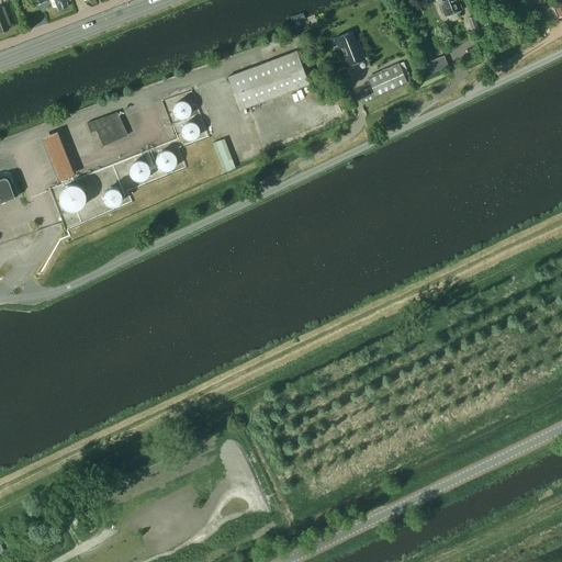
[(67,2),(69,1),(69,0),(49,0),(53,8),(56,7),(57,10),(67,6),(67,2)]
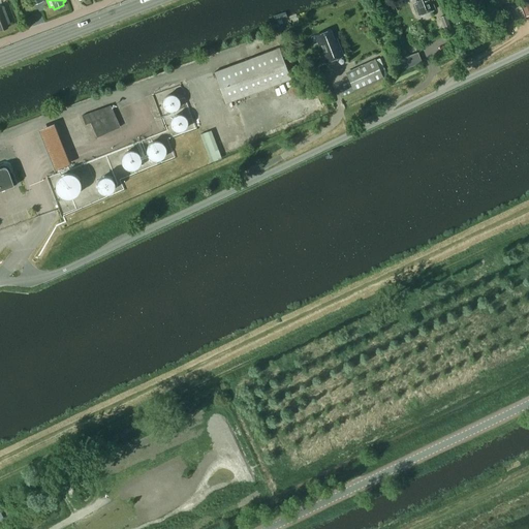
[(418,16),(435,9),(431,0),(415,0),(417,3),(414,4),(418,16)]
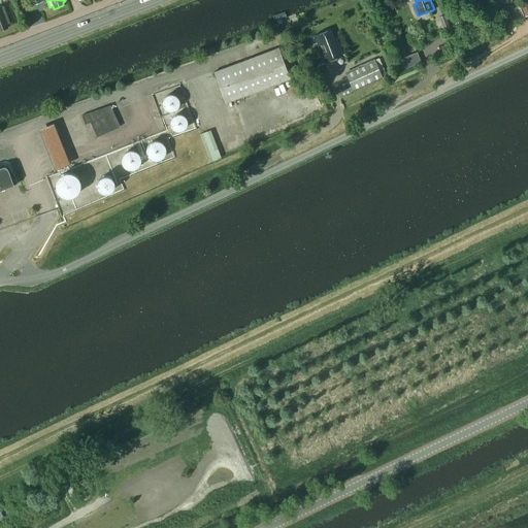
[(3,6),(0,7),(0,30),(8,28),(7,25),(9,24),(3,6)]
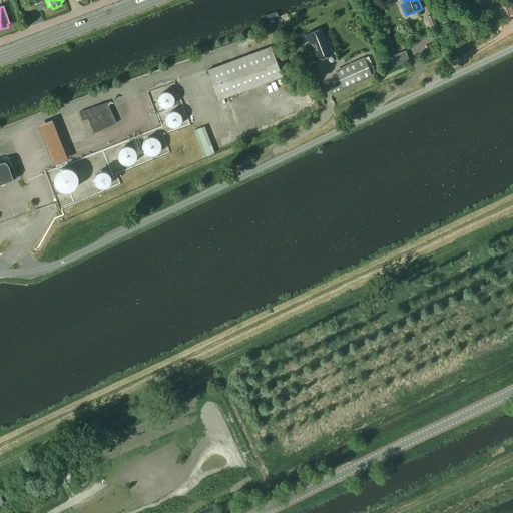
[(489,22),(497,19),(495,13),(487,16),(489,22)]
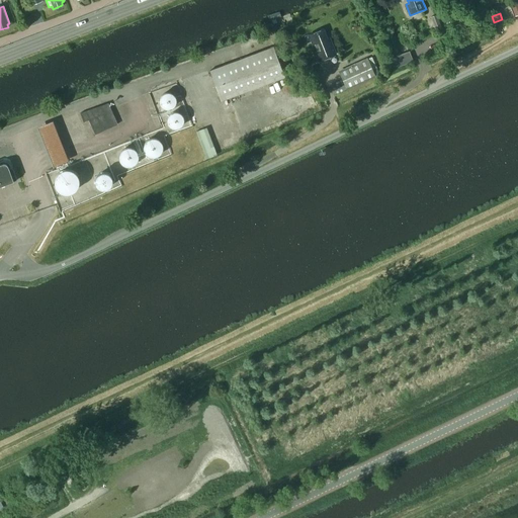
[(436,15),(430,17),(434,28),(440,26),(436,15)]
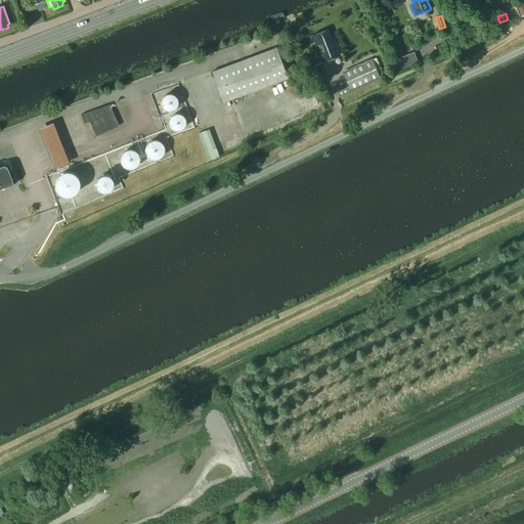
[(326,30),(312,35),(322,61),(340,55),(335,42),(333,43),(326,30)]
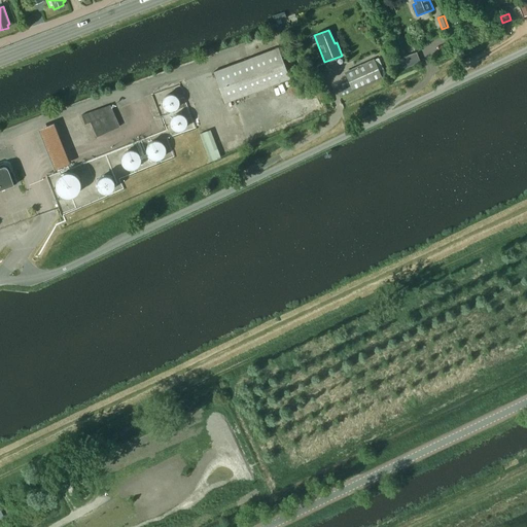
[(289,78),(278,48),(213,73),(224,103),(289,78)]
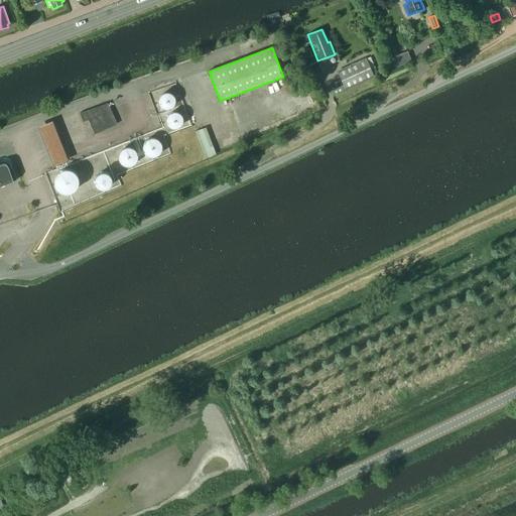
[(391,56),(395,68),(412,60),(408,50),(391,56)]
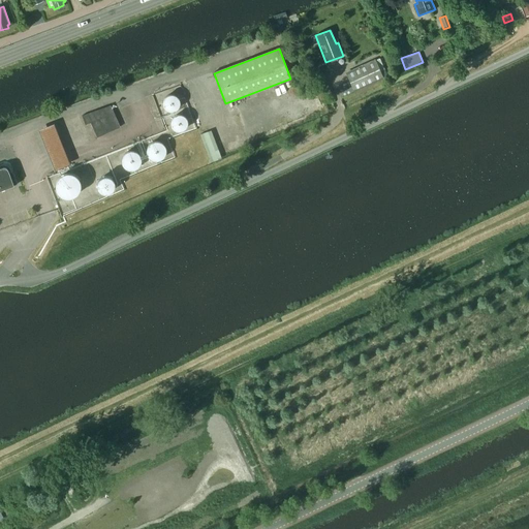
[(383,79),(375,59),(345,72),(353,92),(383,79)]
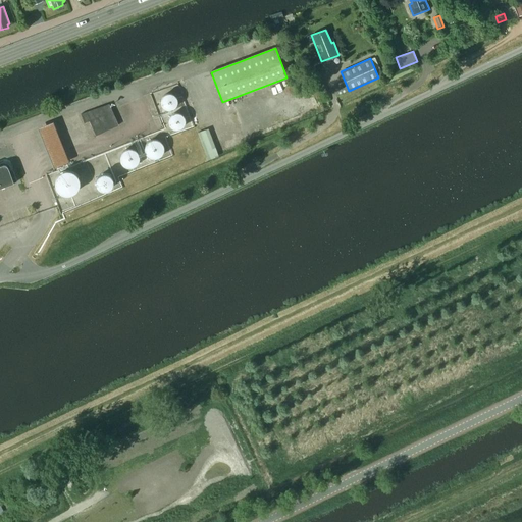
[(162,110),(178,106),(174,91),(158,95),(162,110)]
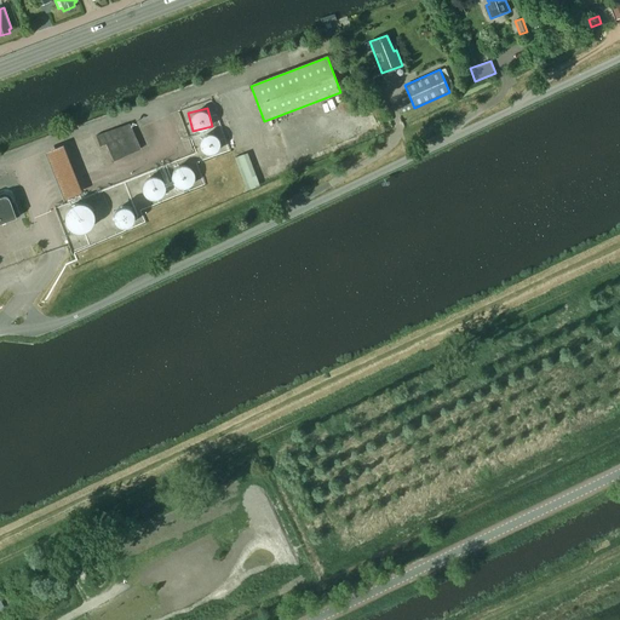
[(96,136),(99,147),(105,144),(114,161),(141,149),(130,124),(96,136)]
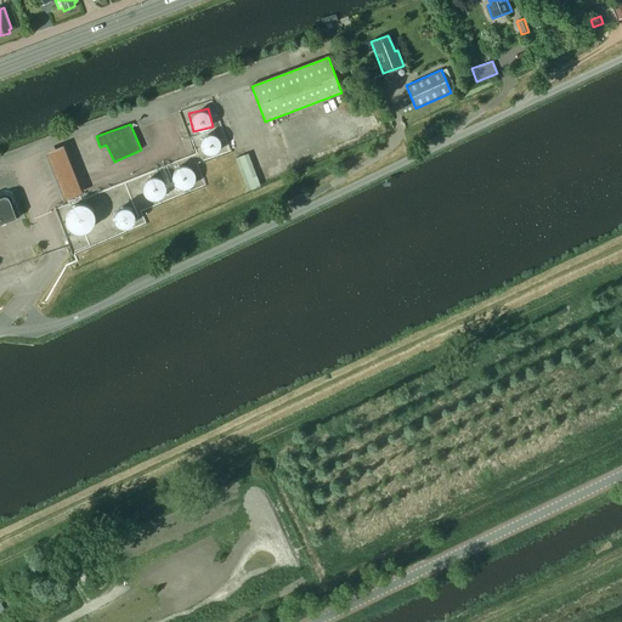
[(194,134),(204,156),(222,147),(211,125),(194,134)]
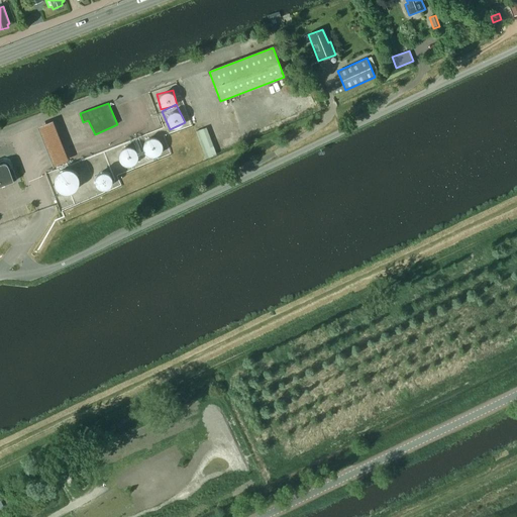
[(36,125),(52,165),(67,160),(52,119),(36,125)]
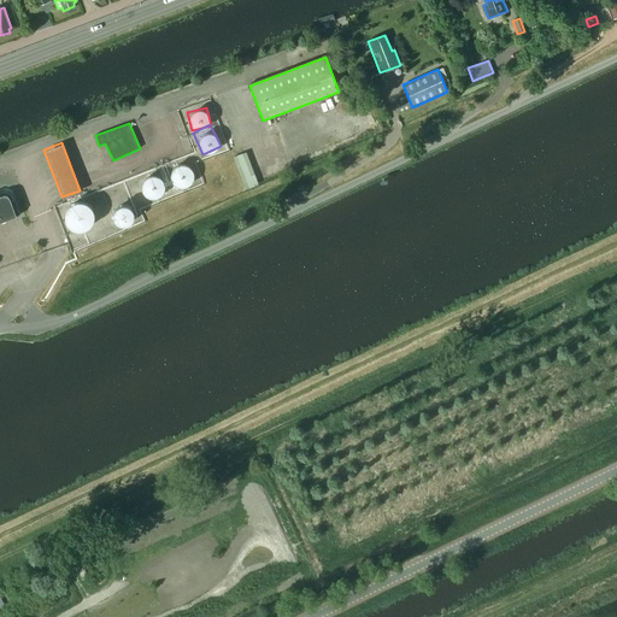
[(246,151),(234,156),(246,188),(259,183),(246,151)]
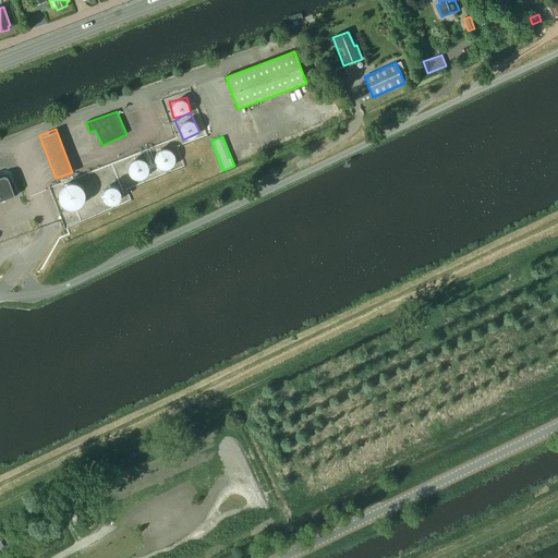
[(154,148),(155,167),(176,166),(174,147),(154,148)]
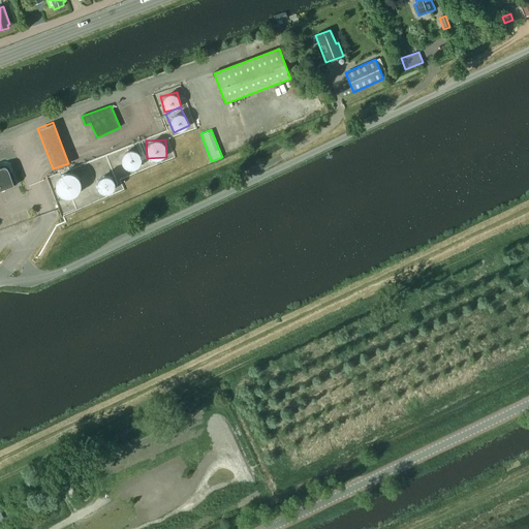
[(120,152),(121,168),(138,167),(137,151),(120,152)]
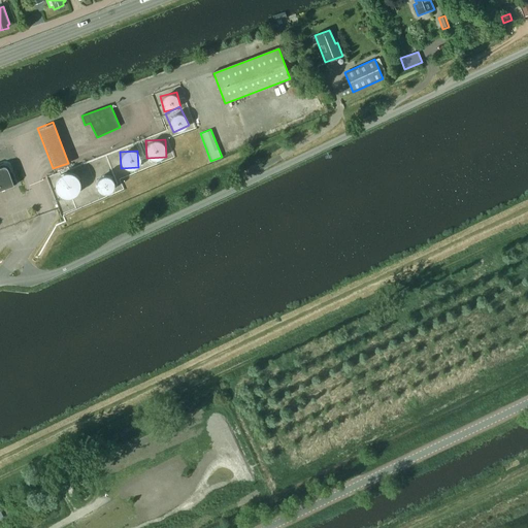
[(0,190),(18,184),(13,172),(7,169),(7,168),(7,167),(5,166),(3,166),(3,167),(0,165),(0,190)]
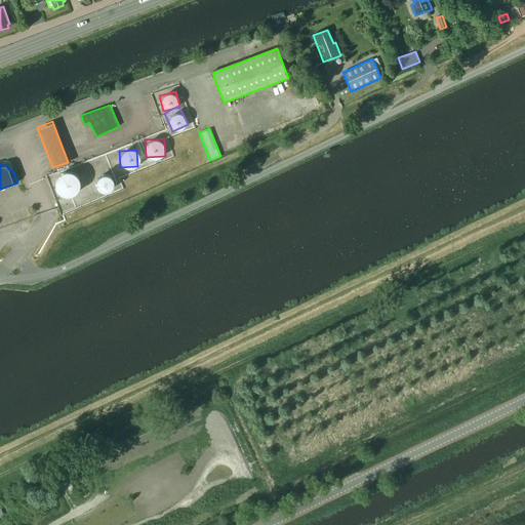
[(48,184),(66,199),(81,183),(64,167),(48,184)]
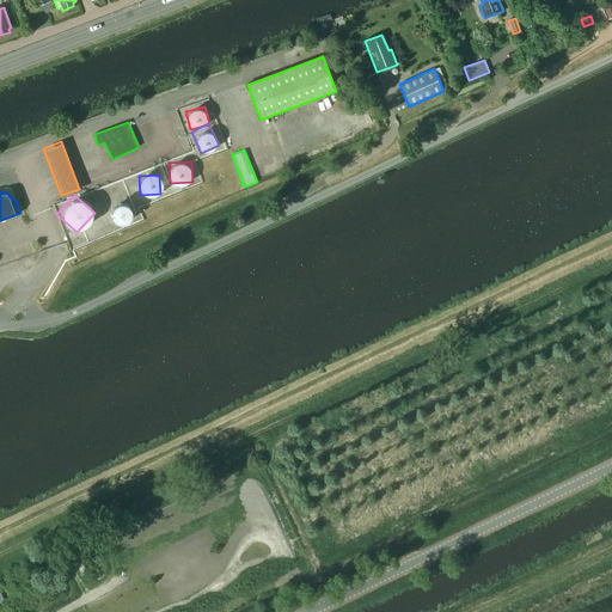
[(134,204),(110,203),(109,221),(133,222),(134,204)]
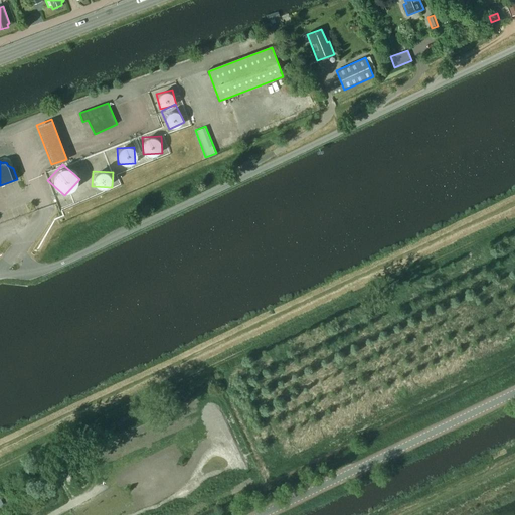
All buildings are outlined.
